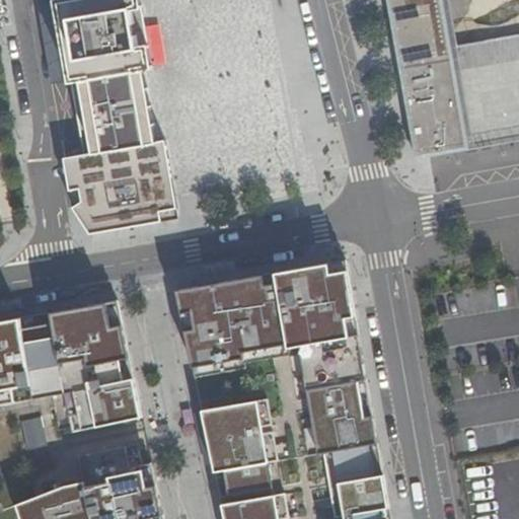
[(144,145),(132,72),(152,68),(149,48),(142,6),(140,0),(56,0),(70,82),(89,79),(102,152),(63,159),(68,191),(78,189),(80,202),(71,208),(88,234),(178,219),(164,141),(144,145)]
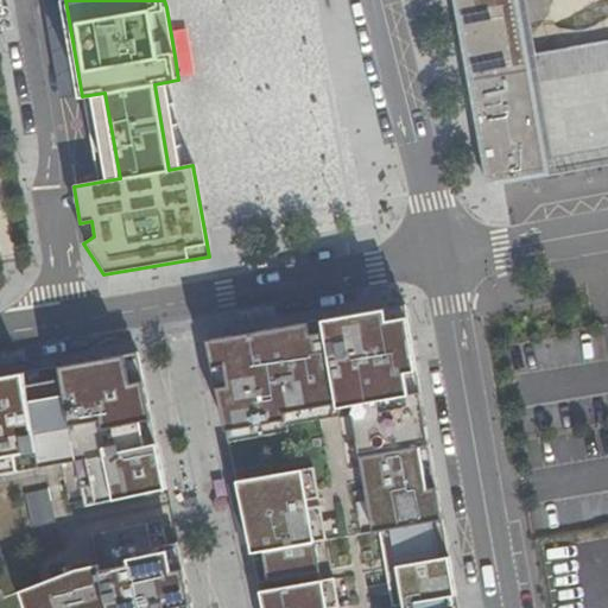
[(607,56),(532,70),(529,55),(519,0),(455,0),(488,187),(607,164),(607,56)]
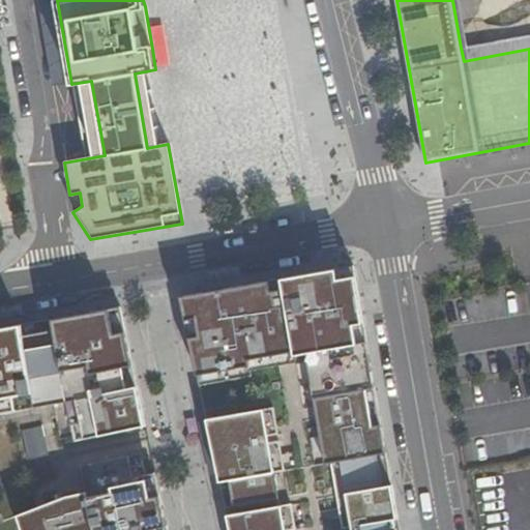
[(529,34),(461,48),(464,61),(529,49),(529,34)]
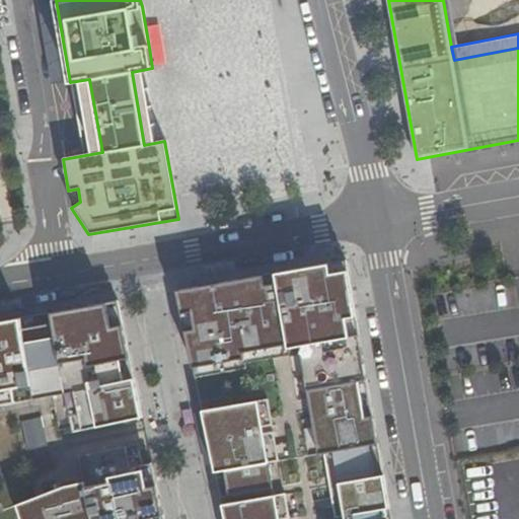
[(280,518),(276,495),(223,505),(225,518),(380,518),(378,510),(387,508),(382,475),(373,477),(368,446),(376,445),(371,417),(364,418),(358,383),(365,382),(357,338),(350,339),(347,321),(355,320),(347,275),(330,278),(328,268),(275,278),(277,287),(267,289),(265,280),(179,295),(183,317),(194,315),(197,331),(188,334),(195,370),(244,361),(243,356),(288,348),(288,351),(299,349),(318,455),(332,452),(338,484),(344,518),(280,518)]
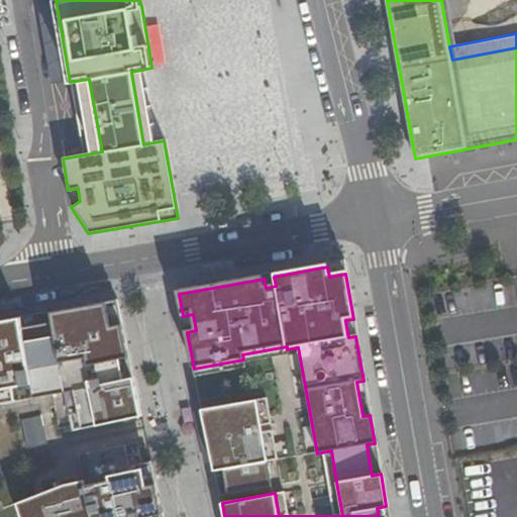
[(34,398),(65,392),(73,430),(82,427),(96,425),(139,416),(131,378),(122,380),(119,359),(127,358),(121,326),(110,328),(106,305),(52,314),(21,319),(0,322),(0,403),(17,401),(14,387),(31,384),(34,398)]
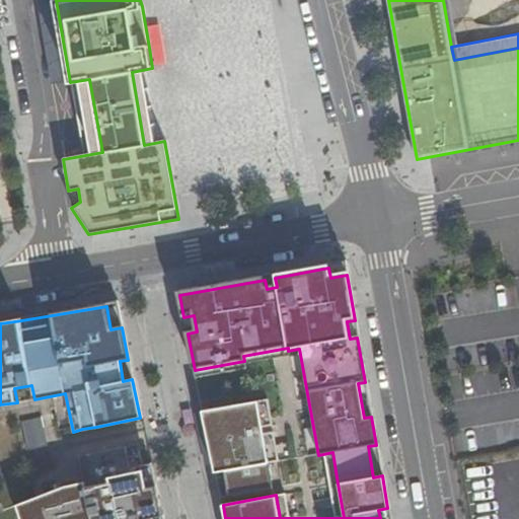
[(258,402),(204,413),(215,472),(224,470),(229,497),(274,489),(269,462),(258,402)]
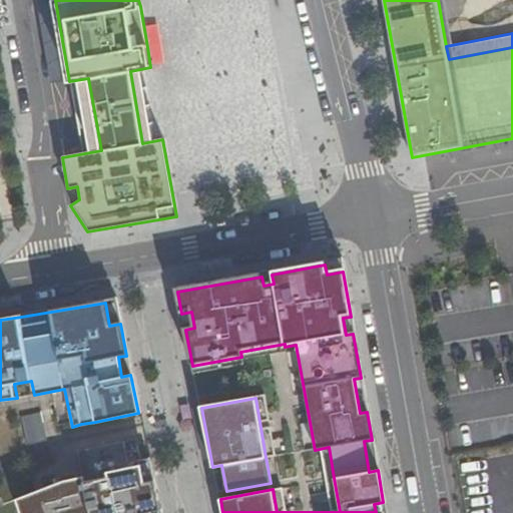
[(86,448),(76,450),(81,474),(63,478),(17,496),(22,512),(148,512),(148,508),(158,506),(152,477),(143,479),(139,463),(134,438),(122,440),(86,448)]
